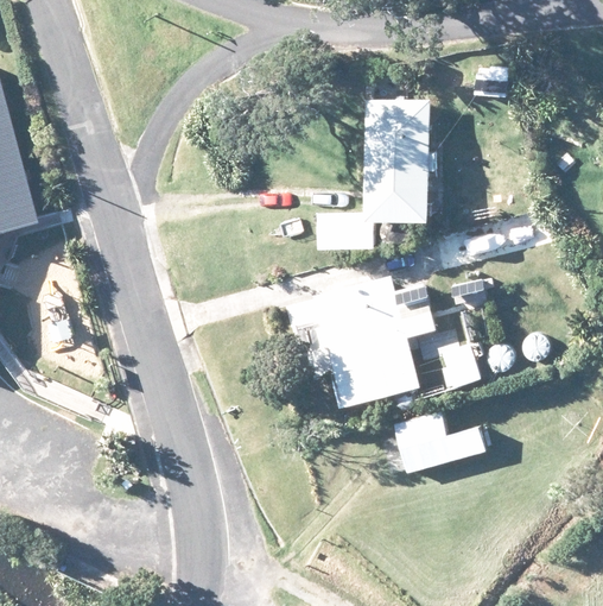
[(474,99),(507,100),(508,68),(475,68),(474,99)]
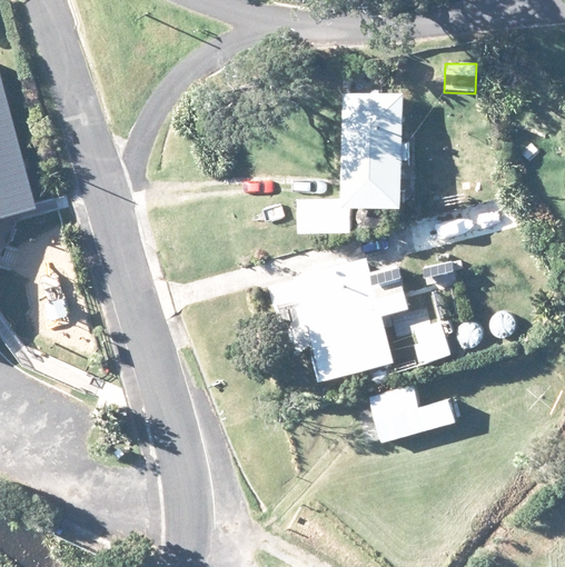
[(344,91),(344,202),(403,202),(402,92),(344,91)]
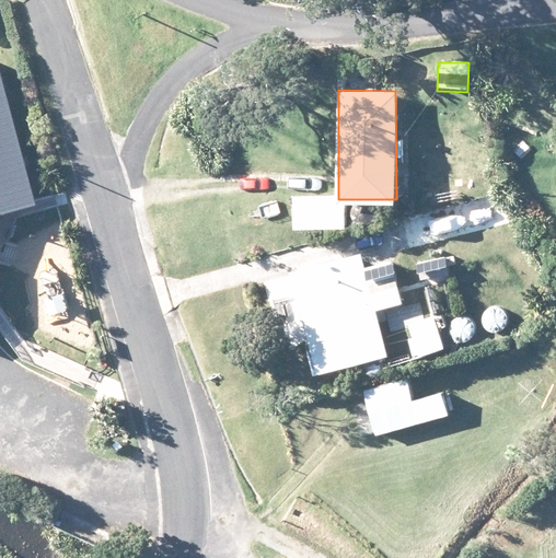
[(0,219),(32,210),(0,95),(0,219)]
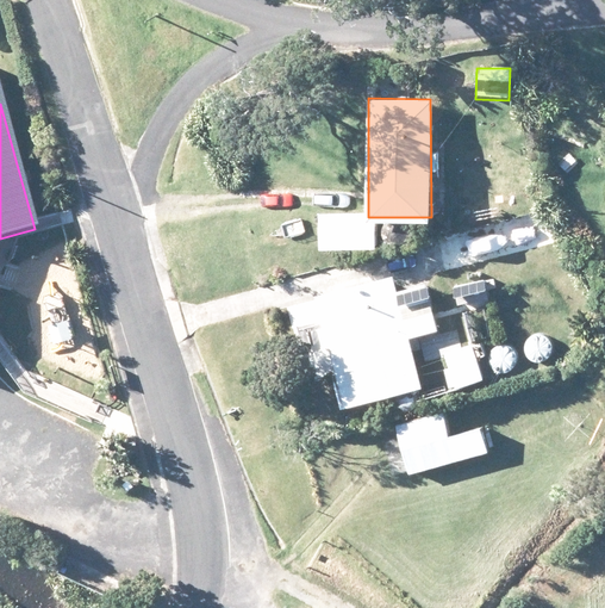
[(365,218),(357,218),(357,213),(309,215),(307,249),(365,249),(365,218)]
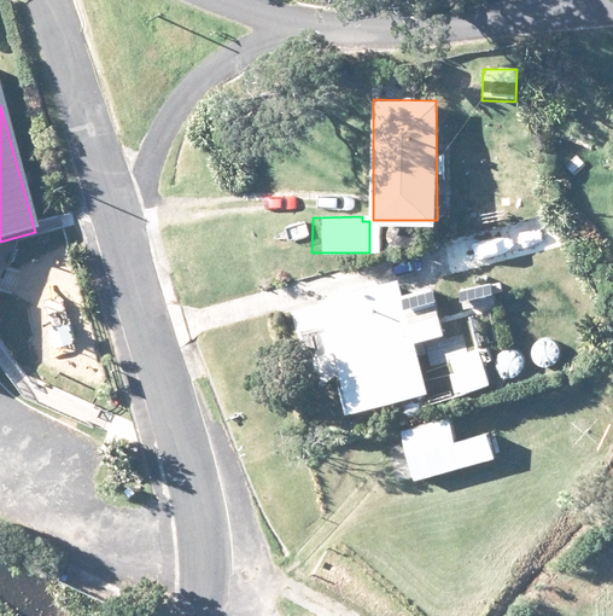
[(426,394),(397,280),(317,302),(346,414),(426,394)]
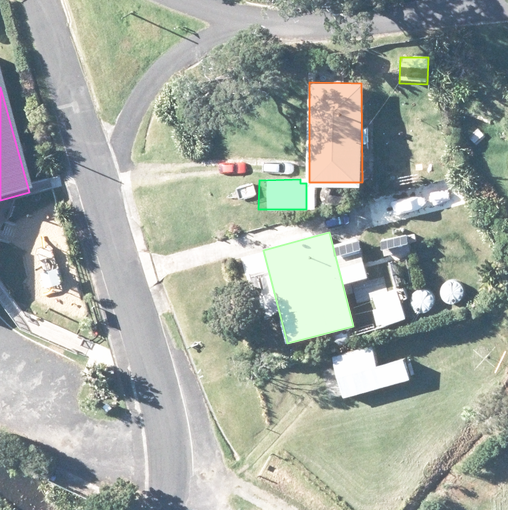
[(399,300),(376,308),(382,324),(405,317),(399,300)]
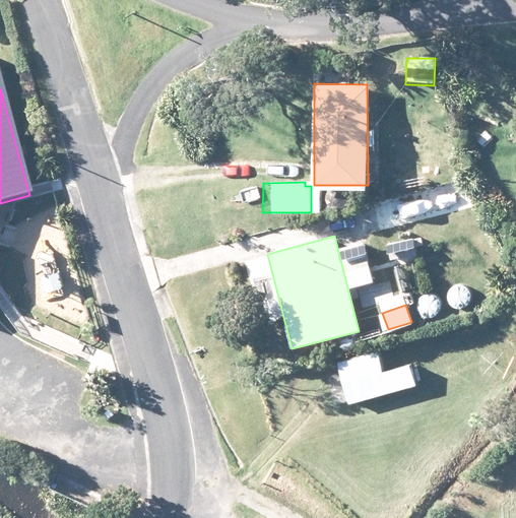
[(346,407),(413,388),(406,365),(382,372),(376,352),(335,365),(346,407)]
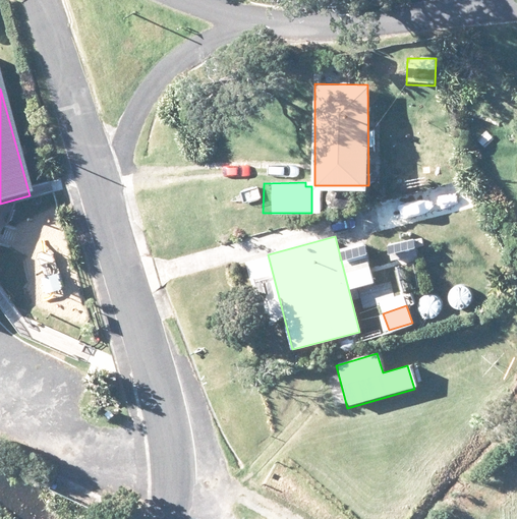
[(85,510),(96,515),(104,500),(93,495),(85,510)]
